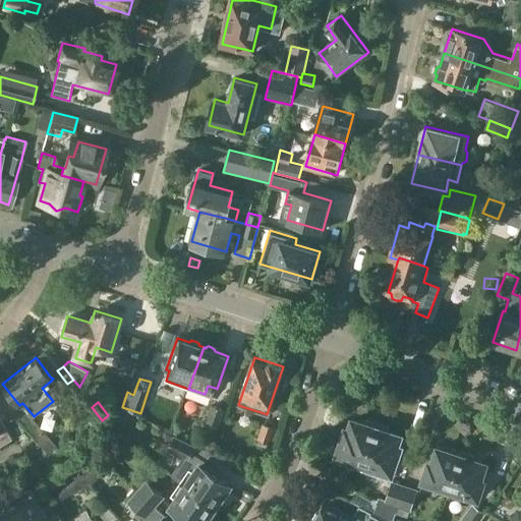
[(219,428),(225,409),(211,404),(204,423),(219,428)]
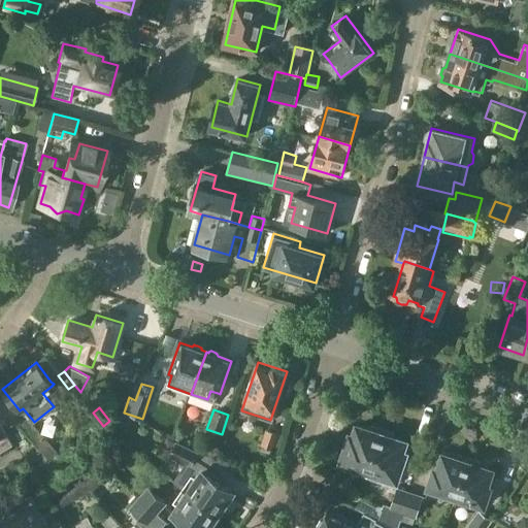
[(369,424),(365,428),(357,425),(353,435),(351,434),(341,462),(368,471),(383,428),(369,424)]
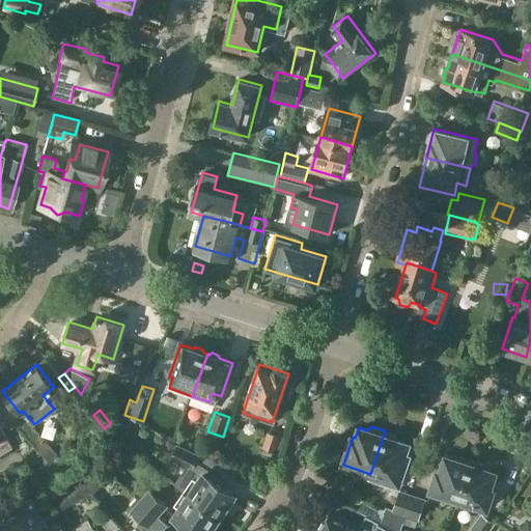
[(0,453),(11,447),(3,434),(0,428),(0,453)]
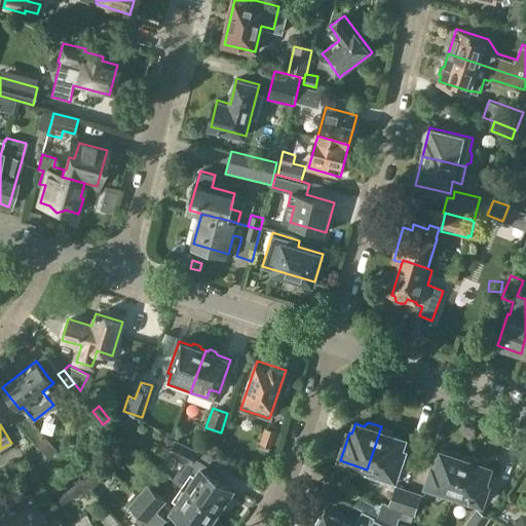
[(392,430),(381,426),(367,470),(383,476),(380,483),(391,486),(404,451),(401,450),(404,441),(393,437),(392,430)]
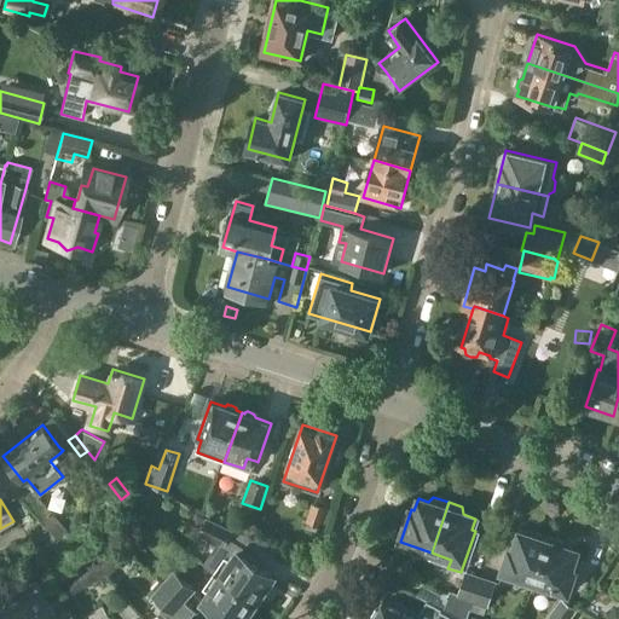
[(333,510),(312,504),(305,530),(317,533),(319,527),(320,527),(322,522),(328,524),(333,510)]
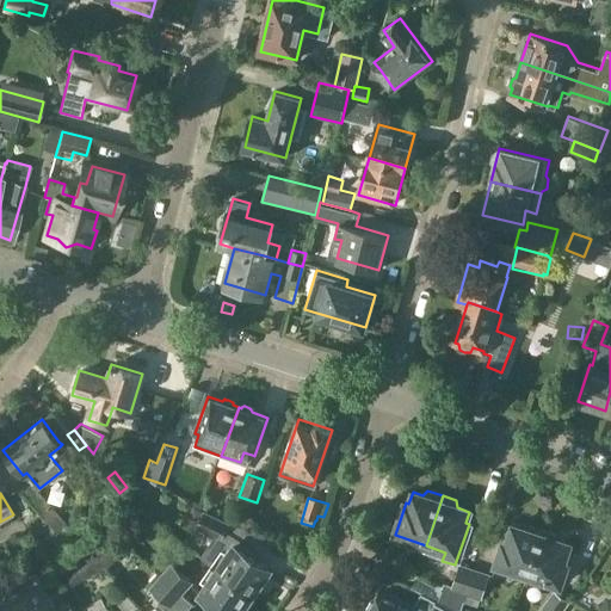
[(221,539),(229,523),(204,510),(196,528),(221,539)]
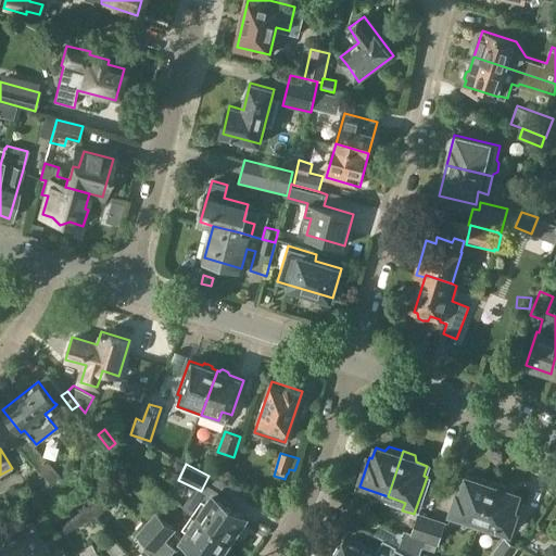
[(54,488),(43,475),(34,481),(46,504),(46,510),(62,501),(54,488)]
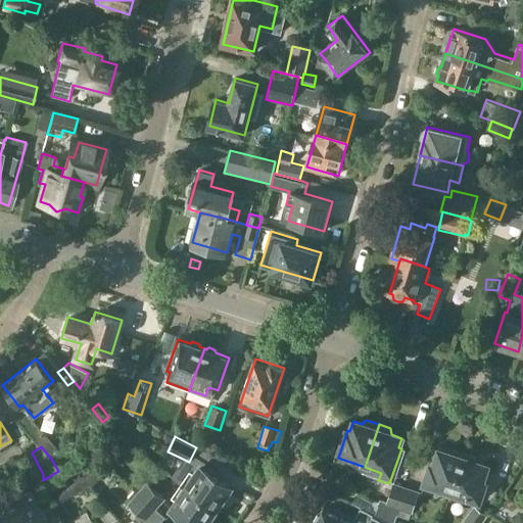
[(453,449),(448,454),(439,450),(434,467),(430,466),(424,483),(452,491),(464,454),(453,449)]
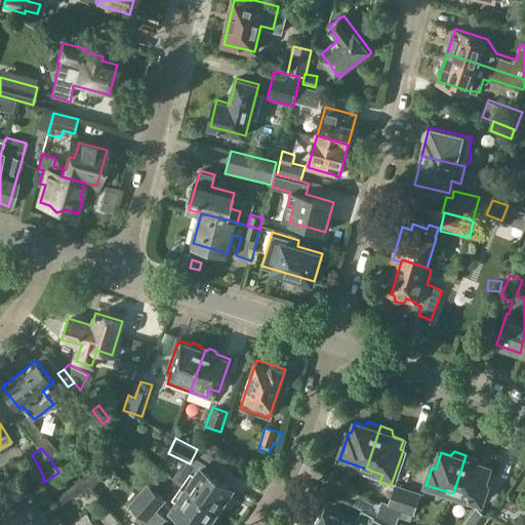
[(59,453),(51,460),(61,471),(70,462),(61,452),(59,453)]
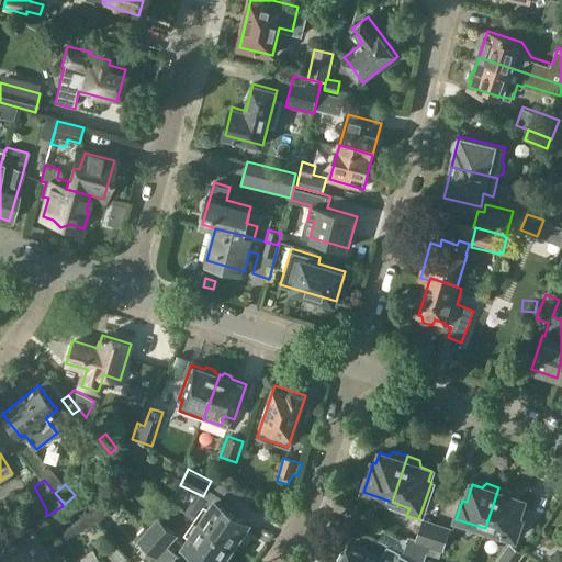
[(498,487),(485,528),(515,538),(520,520),(517,518),(523,501),(515,497),(512,492),(498,487)]
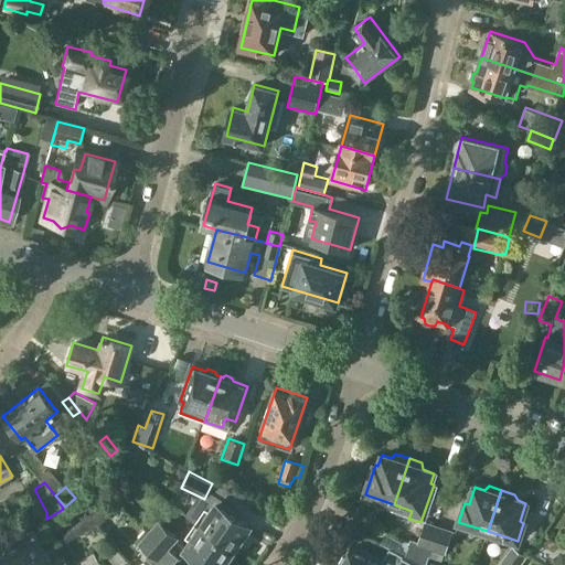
[(209,510),(199,525),(217,537),(234,548),(235,550),(237,551),(238,550),(243,544),(243,543),(244,542),(245,540),(244,535),(251,525),(215,501),(209,510)]
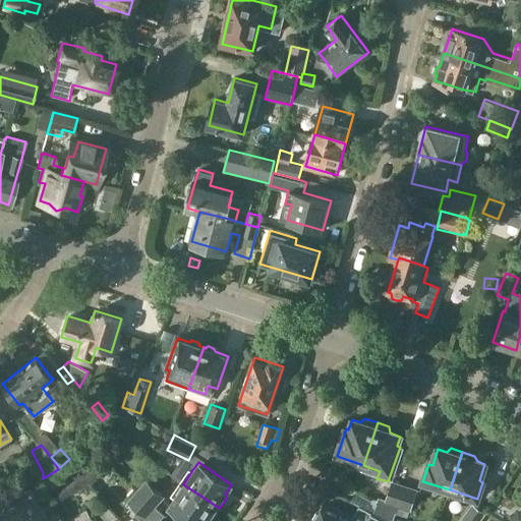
[(137,490),(154,505),(164,497),(147,480),(137,490)]
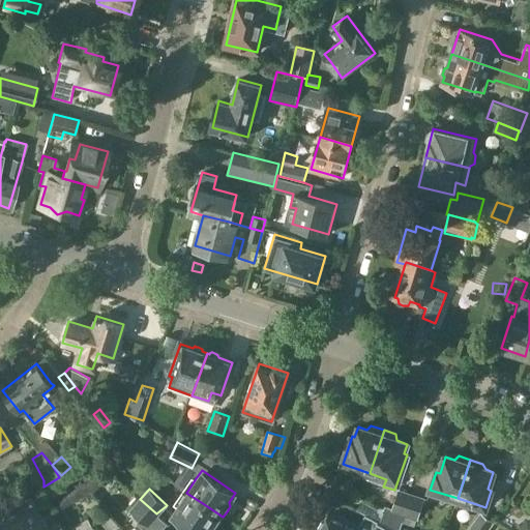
[(404,517),(411,493),(399,489),(392,508),(395,510),(395,513),(404,517)]
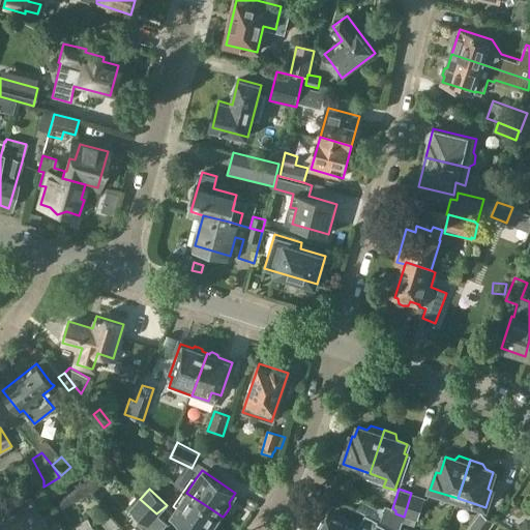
[(43,490),(0,512),(0,529),(15,529),(42,516),(36,504),(48,499),(43,490)]
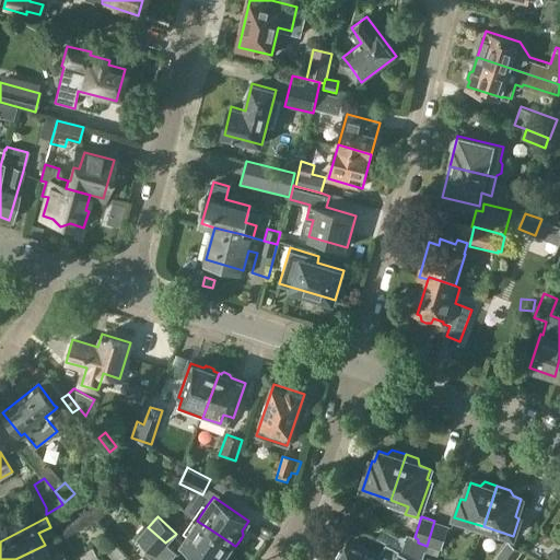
[(188,534),(182,544),(205,559),(222,559),(225,556),(230,555),(231,553),(233,551),(235,546),(233,545),(232,544),(216,533),(197,521),(188,534)]
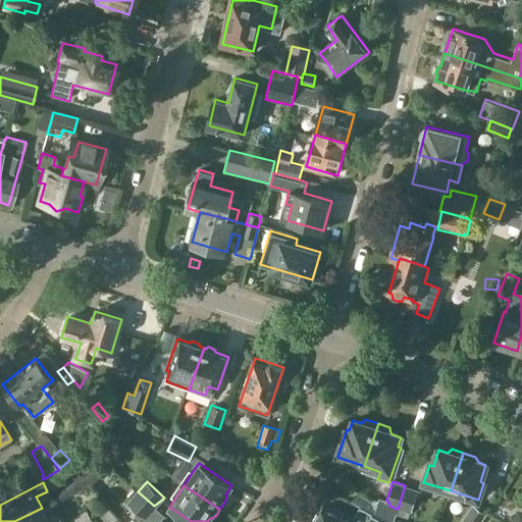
[(405,485),(398,509),(397,514),(409,518),(411,511),(412,512),(418,490),(405,485)]
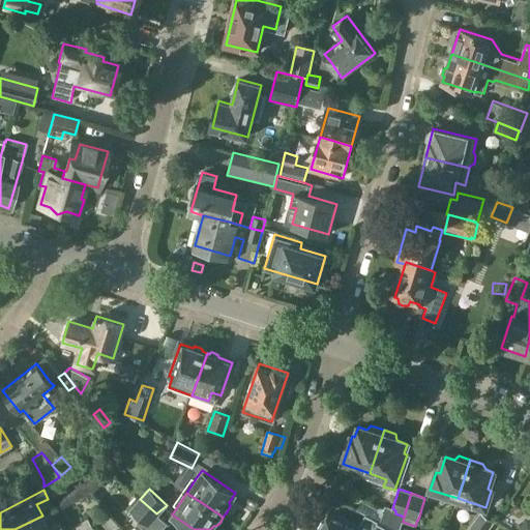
[(156,513),(140,499),(131,507),(140,517),(136,521),(144,529),(158,529),(166,524),(156,513)]
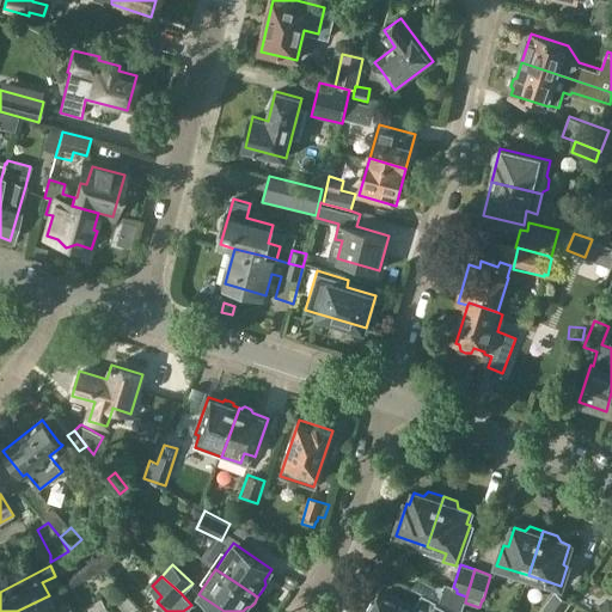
[(445,585),(440,604),(454,611),(461,611),(465,603),(466,597),(457,593),(457,589),(453,587),(445,585)]
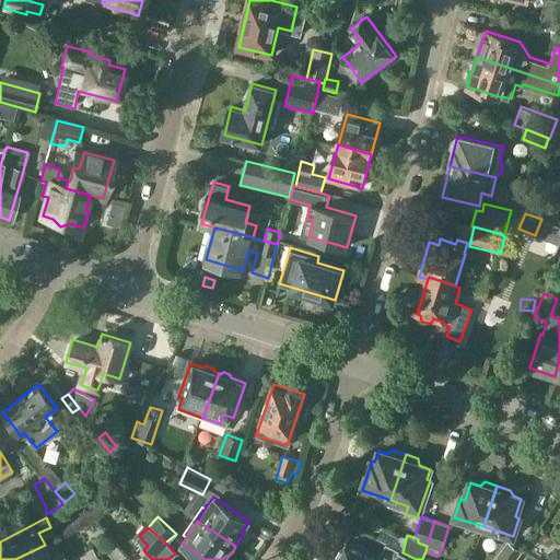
[(494,559),(516,559),(523,551),(508,541),(494,559)]
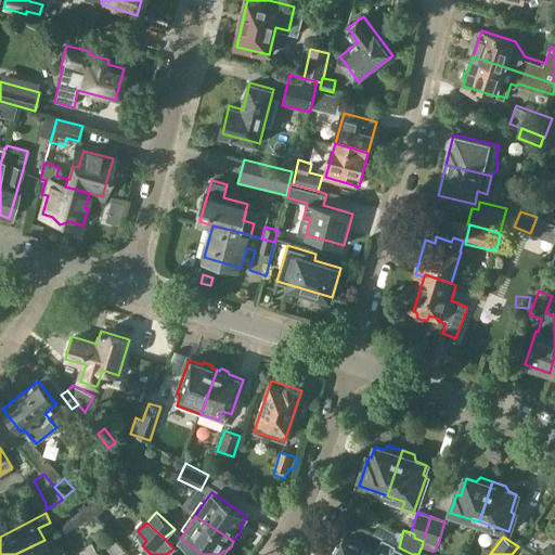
[(335,547),(331,554),(408,554),(395,547),(396,546),(383,539),(375,552),(360,543),(360,545),(346,538),(340,547),(335,547)]
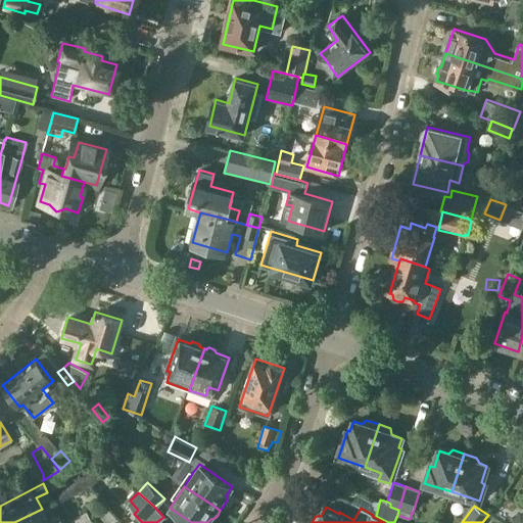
[(42,509),(14,522),(63,522),(59,515),(58,515),(48,521),(42,509)]
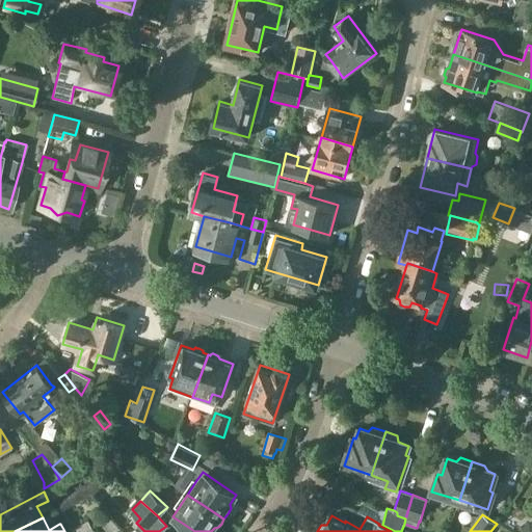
[(531,531),(531,523),(528,521),(521,531),(531,531)]
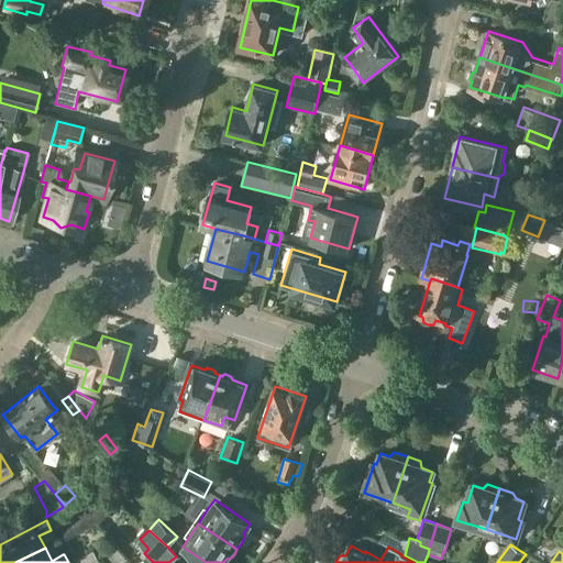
[(84,562),(91,562),(98,560),(94,552),(81,559),(84,562)]
